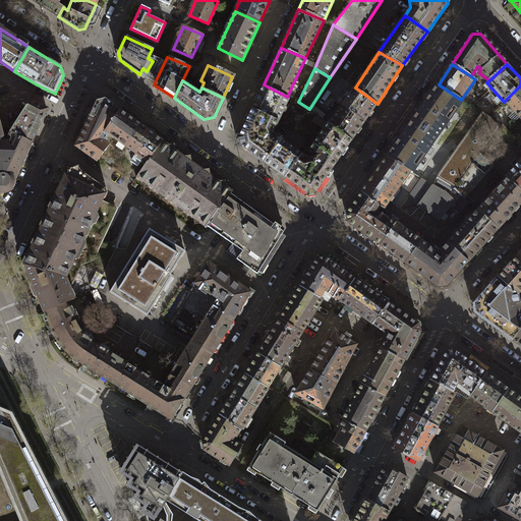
[(264,84),(253,110),(278,120),(287,97),(264,84)]
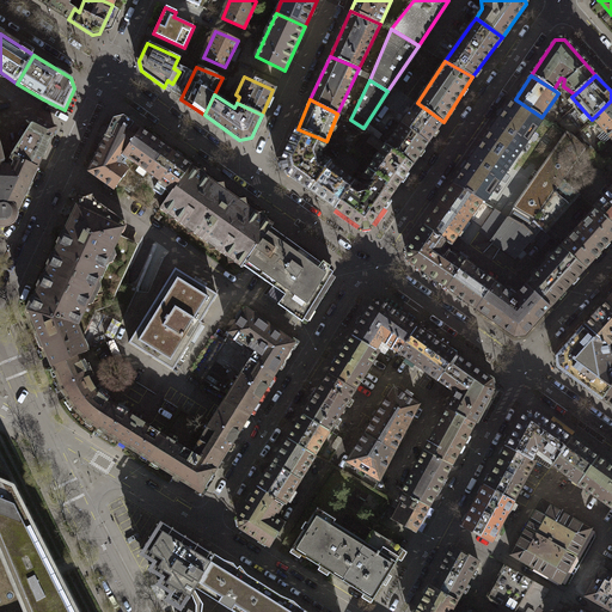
[(515,99),(483,144),(513,164),(544,120),(542,117),(515,99)]
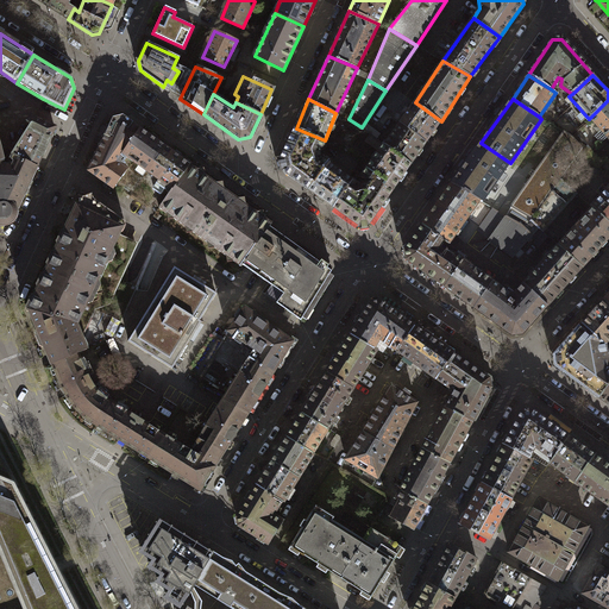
[(608,100),(590,118),(608,137),(608,136),(608,100)]
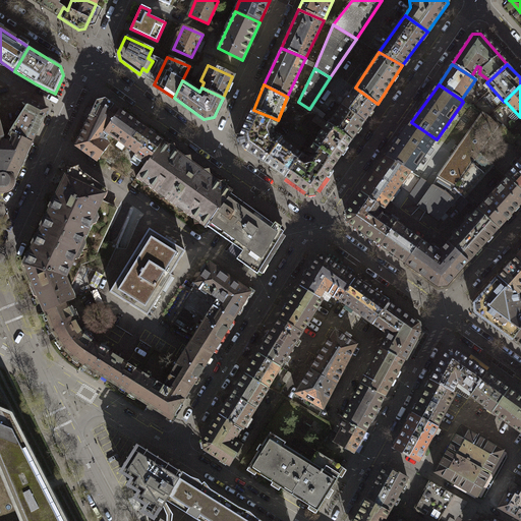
[(348,97),(342,106),(364,122),(371,112),(378,104),(355,88),(348,97)]
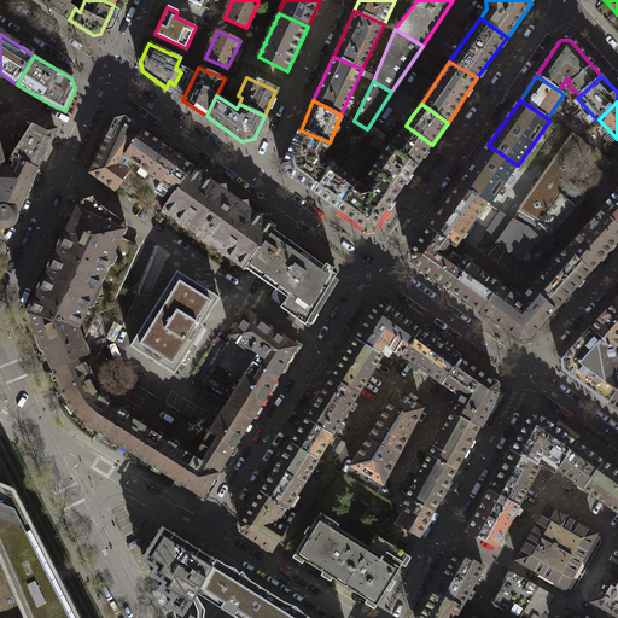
[(30,126),(12,156),(36,168),(56,129),(30,117),(27,124),(30,126)]
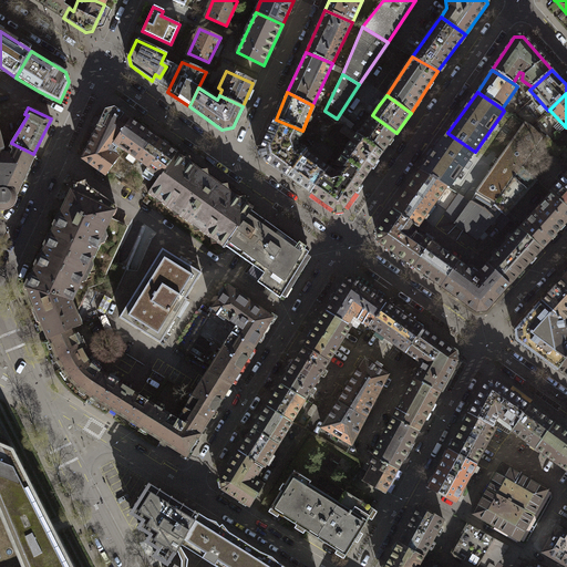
[(113,143),(129,121),(115,110),(105,112),(82,158),(104,175),(117,157),(112,154),(117,146),(113,143)]
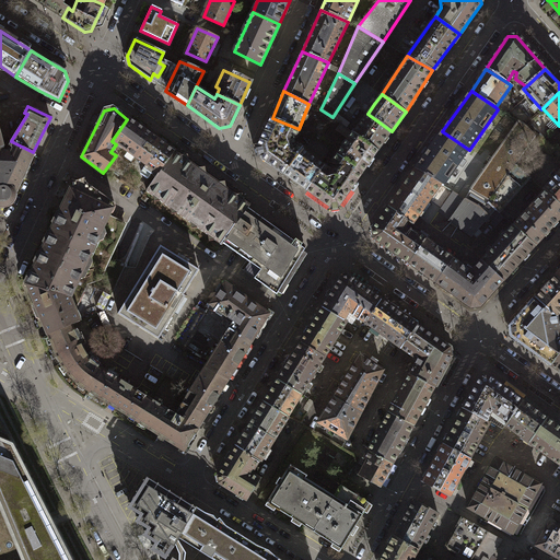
[(368,114),(353,133),(377,151),(392,131),(368,114)]
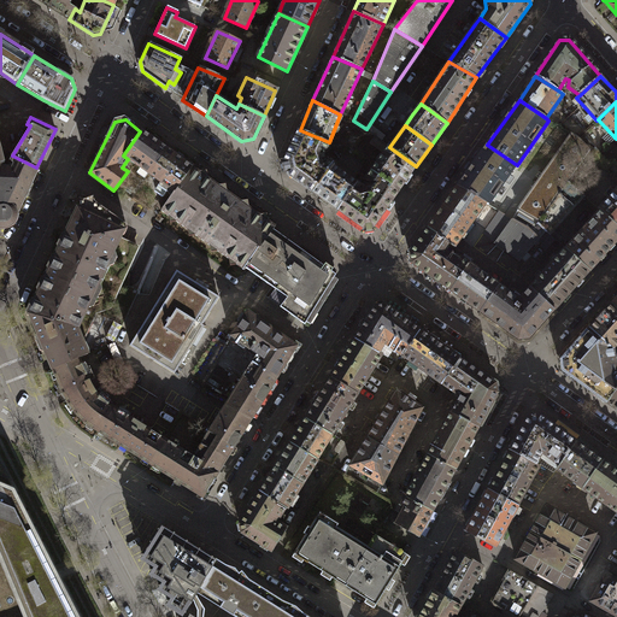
[(282,170),(315,192),(333,166),(322,157),(329,142),(300,130),(282,170)]
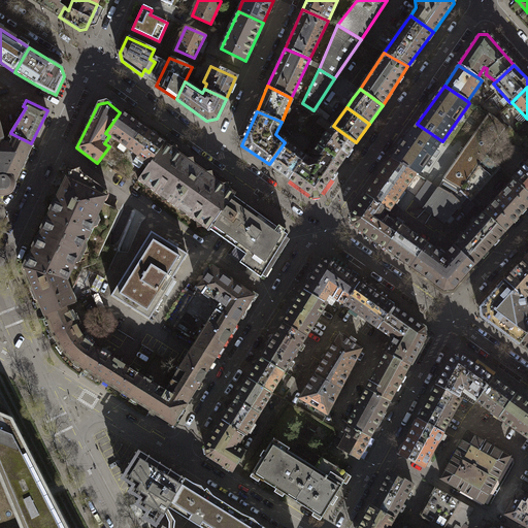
[(129,149),(143,128),(120,112),(105,133),(109,136),(129,149)]
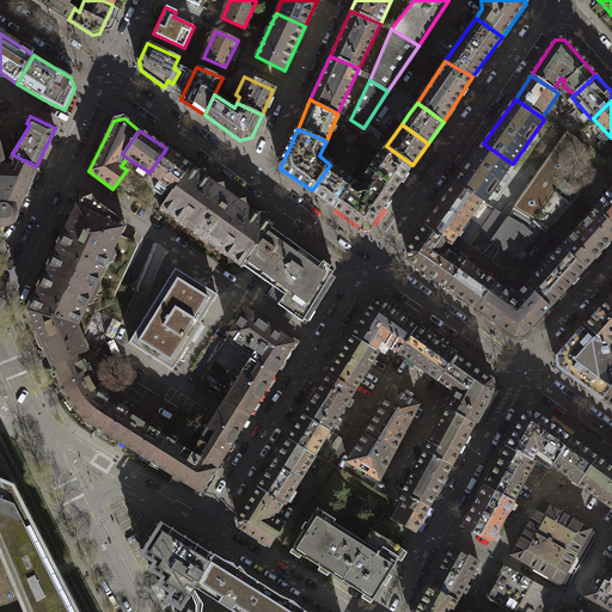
[(567,134),(542,170),(561,183),(562,179),(586,147),(567,134)]
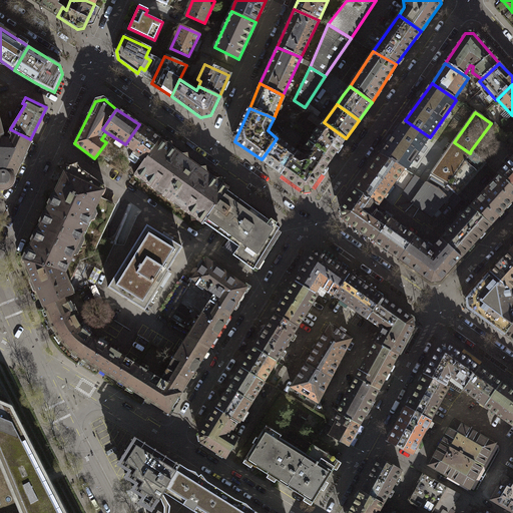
[(321,120),(311,113),(308,119),(317,125),(321,120)]
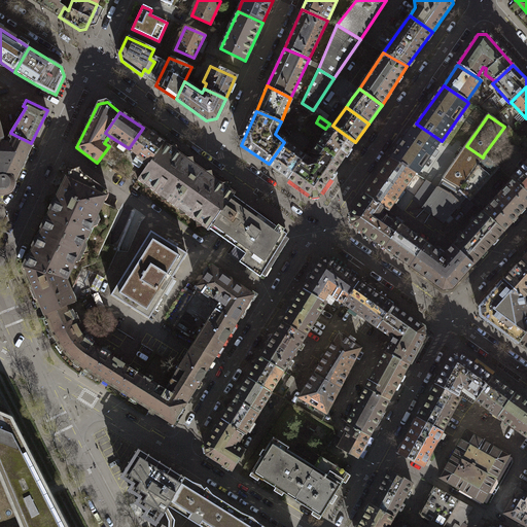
[(416,124),(391,157),(415,174),(417,176),(442,141),(416,124)]
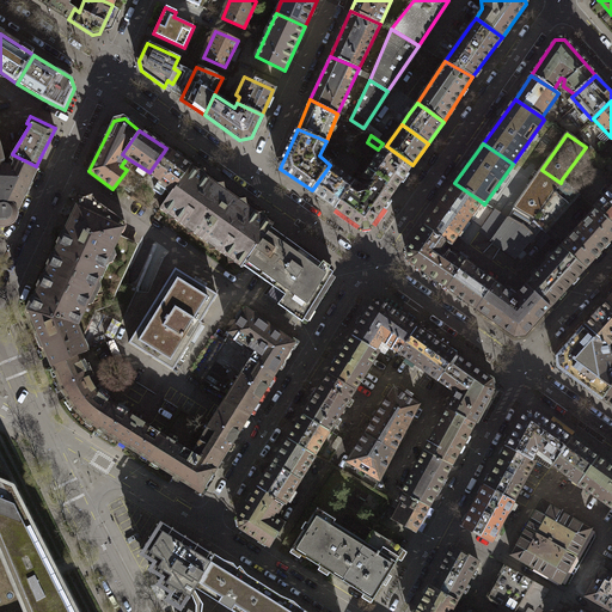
[(357,183),(355,182),(336,208),(360,227),(369,225),(412,165),(386,146),(362,178),(363,181),(360,184),(357,183)]
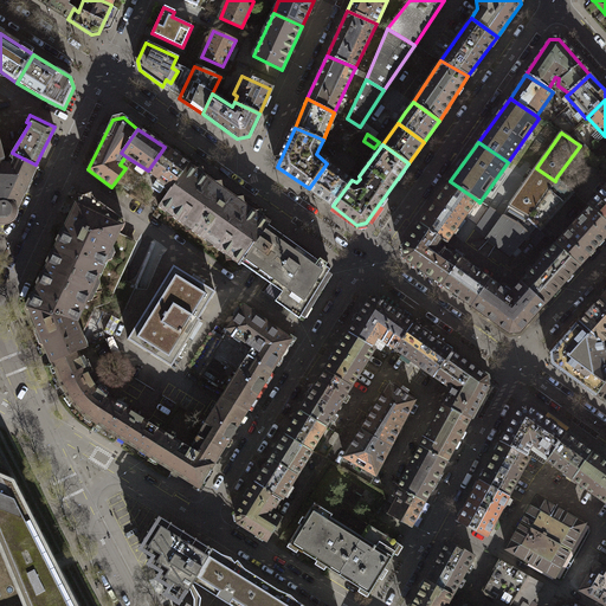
[(165,147),(148,171),(172,187),(189,163),(165,147)]
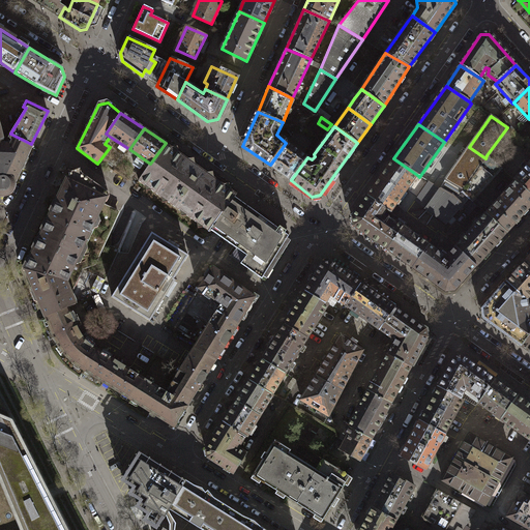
[(13,182),(31,144),(10,134),(7,139),(7,143),(3,144),(2,140),(0,140),(0,194),(3,195),(8,194),(10,192),(15,186),(13,182)]
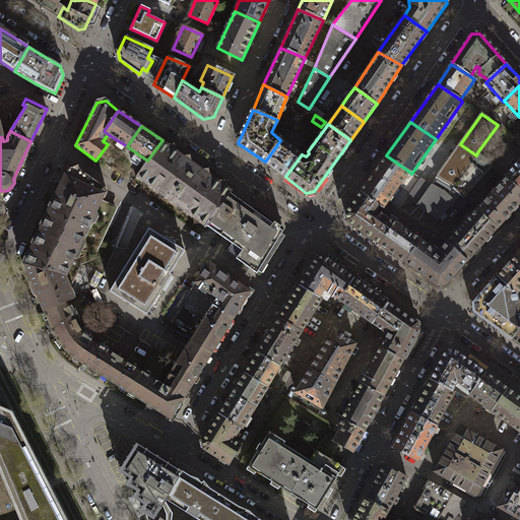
[(169,145),(163,140),(147,160),(136,177),(142,182),(143,187),(149,187),(157,193),(159,199),(166,198),(177,206),(178,212),(184,211),(193,217),(194,223),(199,222),(205,226),(207,224),(230,194),(232,190),(225,186),(224,181),(219,181),(209,175),(209,169),(203,170),(191,161),(190,155),(185,156),(175,149),(175,143),(169,145)]
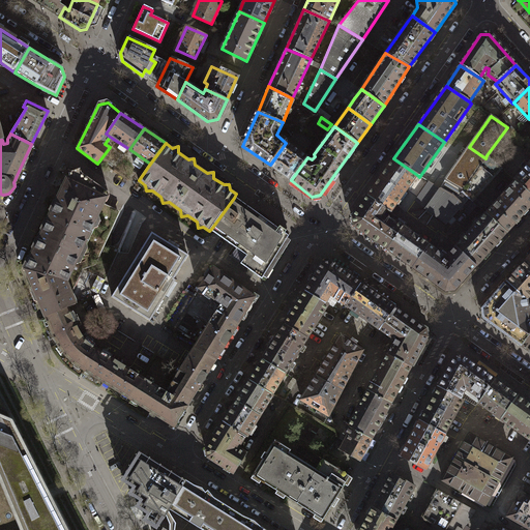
[(291,180),(307,157),(286,143),(270,165),(291,180)]
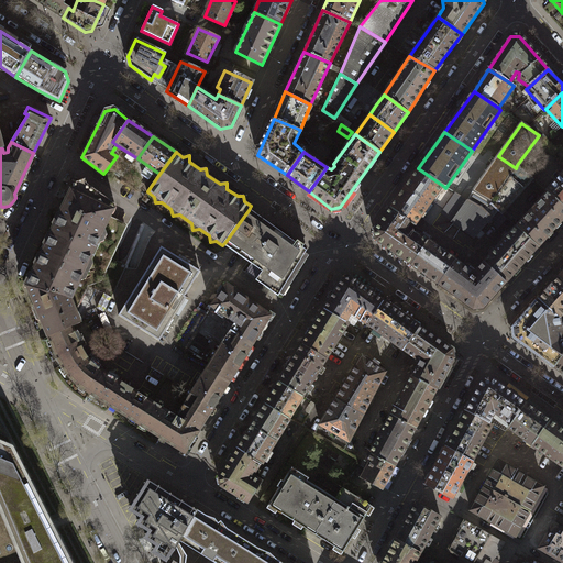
[(516,168),(498,156),(467,200),(484,210),(490,203),(516,168)]
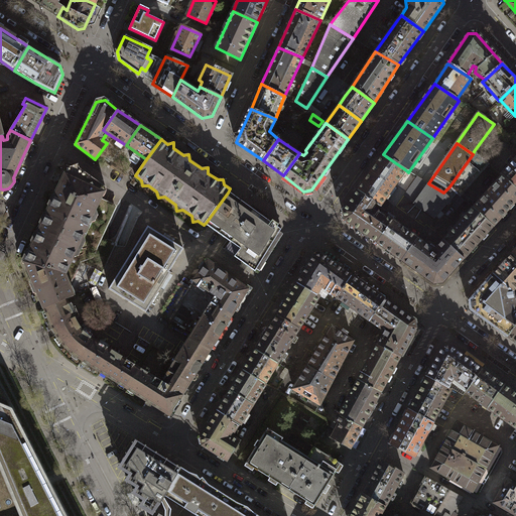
[(473,154),(449,186),(457,192),(485,161),(474,151),(473,154)]
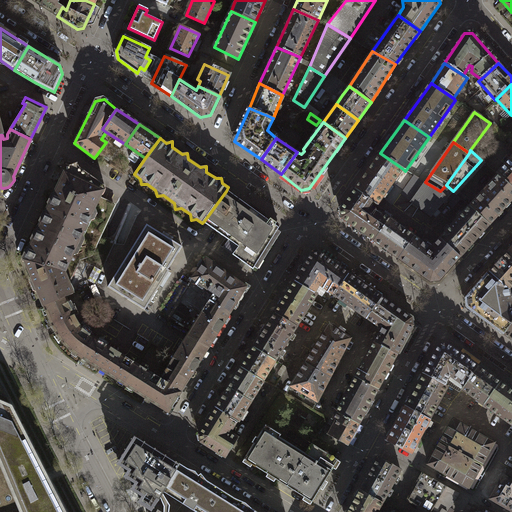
[(380,153),(354,190),(372,202),(377,205),(403,169),(380,153)]
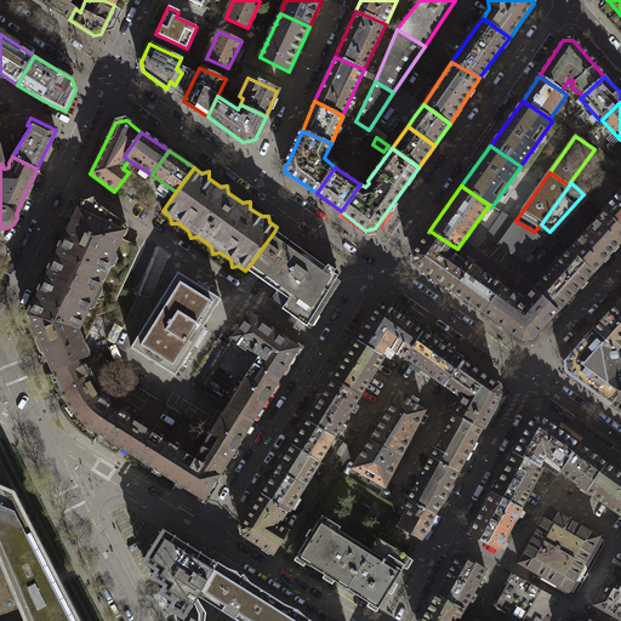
[(620,189),(602,210),(605,212),(620,226),(620,189)]
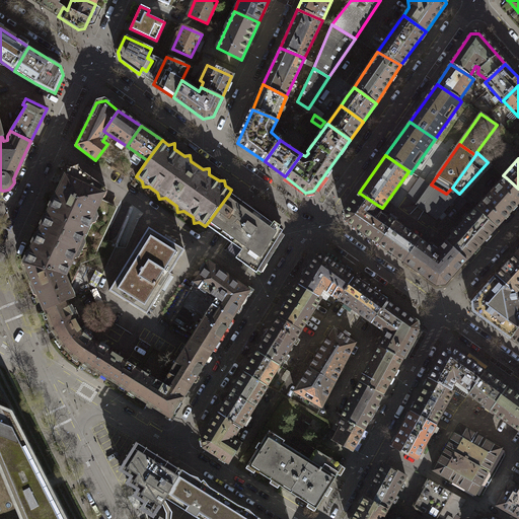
[(45,310),(67,301),(72,299),(68,292),(81,262),(93,260),(117,210),(99,203),(101,198),(98,197),(103,186),(78,170),(78,166),(66,169),(69,176),(65,182),(61,184),(55,197),(57,200),(25,266),(30,279),(29,283),(35,287),(45,310)]
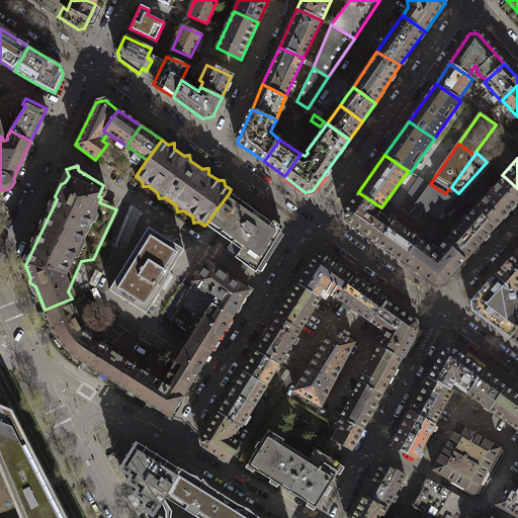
[(517,199),(517,188),(505,177),(476,208),(495,227),(517,199)]
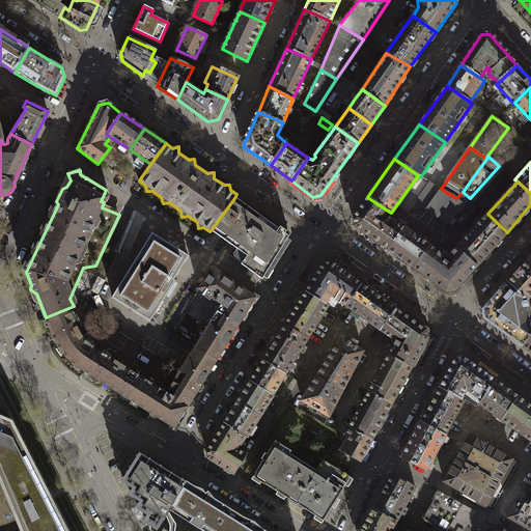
[(421,205),(427,210),(441,189),(430,183),(418,199),(422,202),(421,205)]
